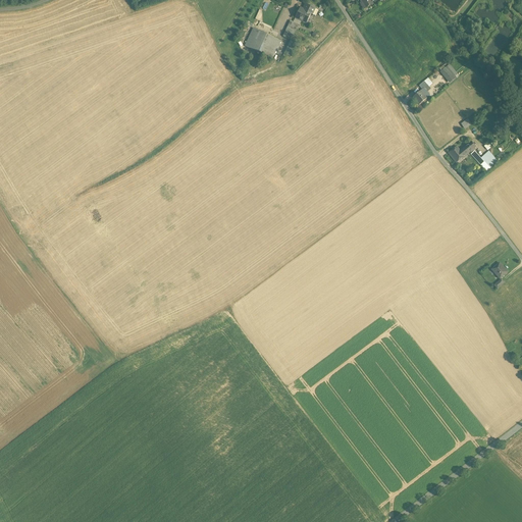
[(300,8),(296,17),(294,22),(299,24),(298,25),(299,25),(302,20),(307,23),(311,14),(315,16),(318,10),(306,4),(304,10),(300,8)]
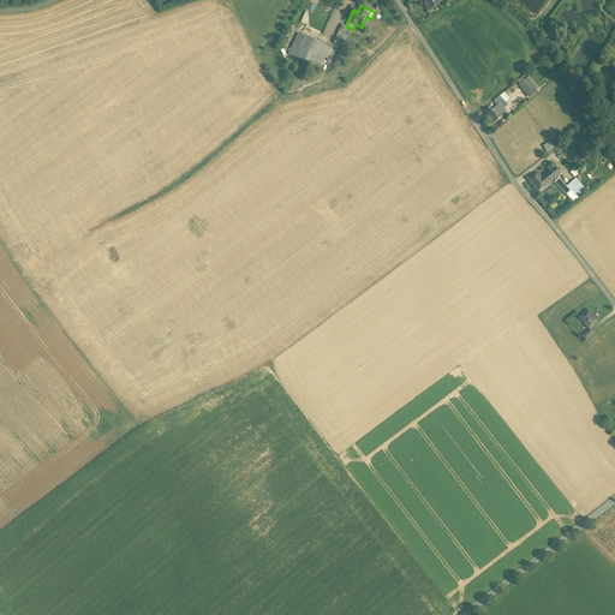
[(342,24),(334,43),(344,47),(351,30),(352,29),(346,27),(342,24)]
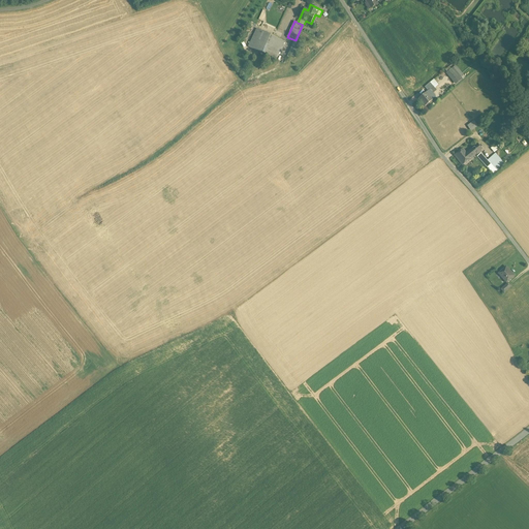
[(265,32),(257,29),(248,48),(256,51),(265,32)]
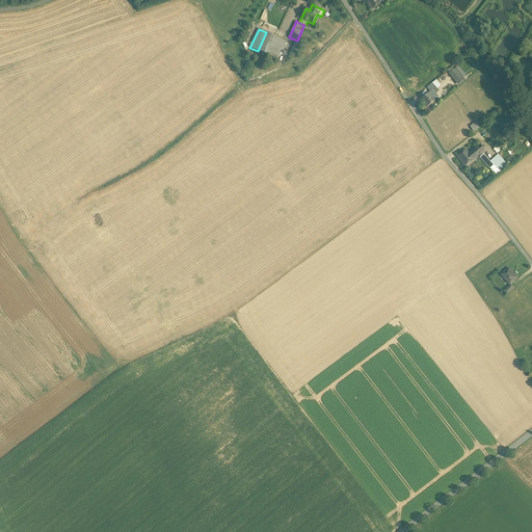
[(287,42),(266,32),(258,51),(277,60),(287,42)]
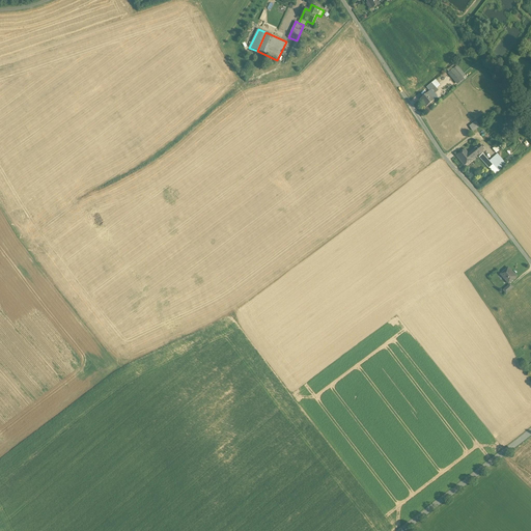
[(303,44),(297,40),(289,55),(296,58),(303,44)]
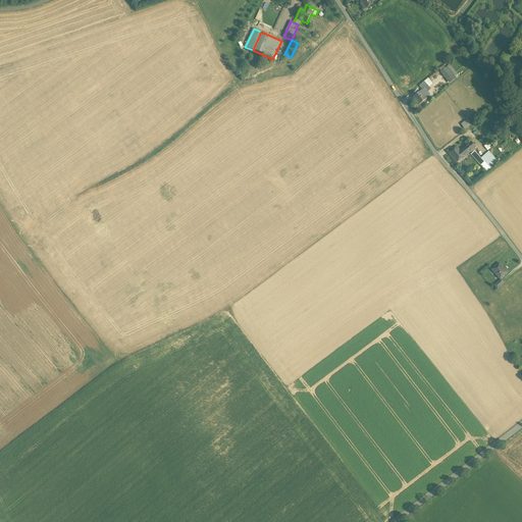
[(449,65),(448,67),(456,77),(458,76),(449,65)]
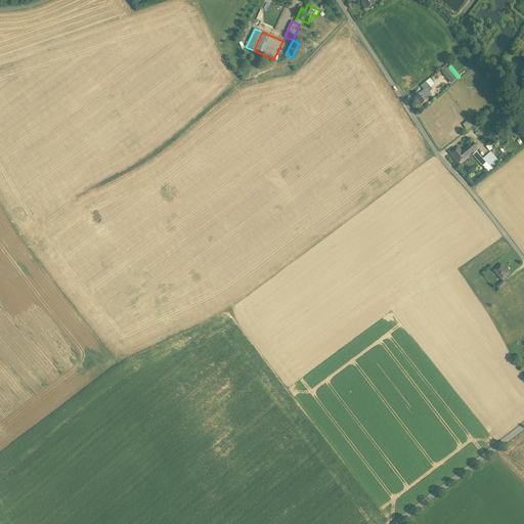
[(446,69),(443,72),(452,83),(457,78),(449,68),(446,69)]
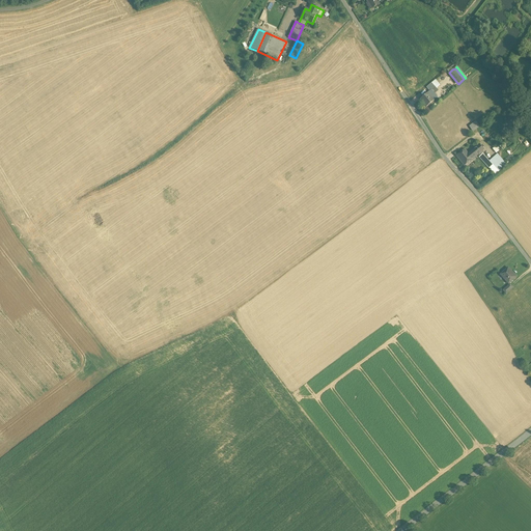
[(431,83),(426,87),(429,91),(435,87),(431,83)]
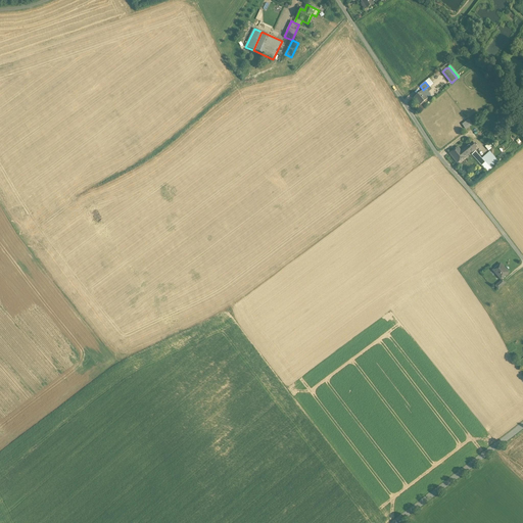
[(430,97),(430,95),(428,92),(431,89),(430,87),(428,86),(423,90),(421,92),(427,99),(430,97)]
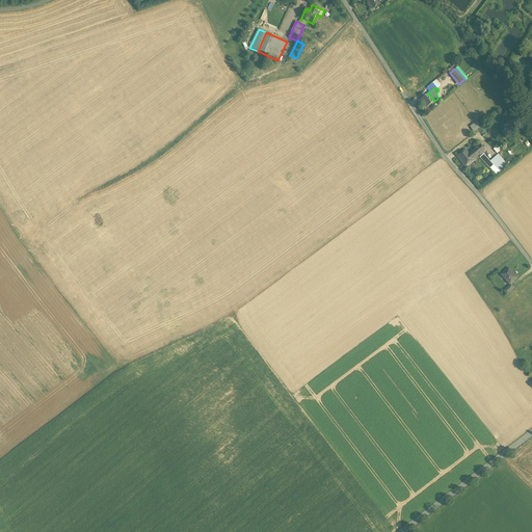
[(428,94),(421,99),(428,107),(434,101),(428,94)]
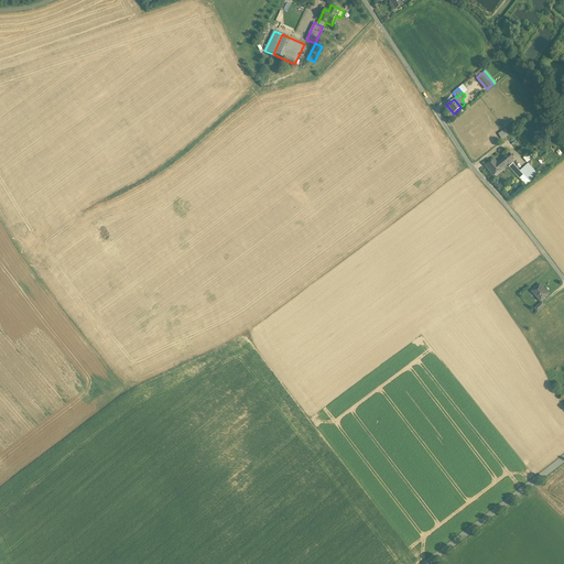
[(509,153),(497,163),(494,159),(485,165),(492,176),(502,169),(513,160),(509,153)]
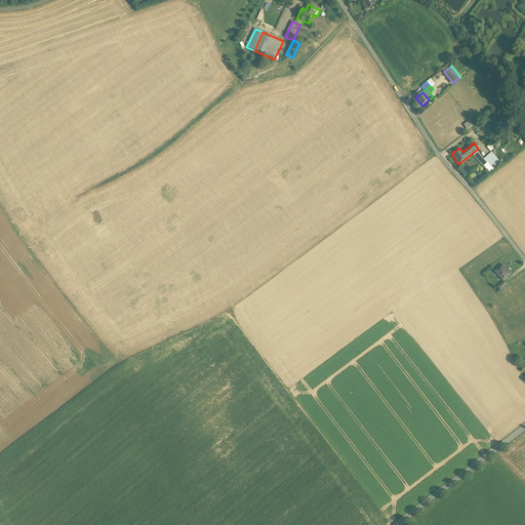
[(493,143),(487,148),(490,152),(496,147),(493,143)]
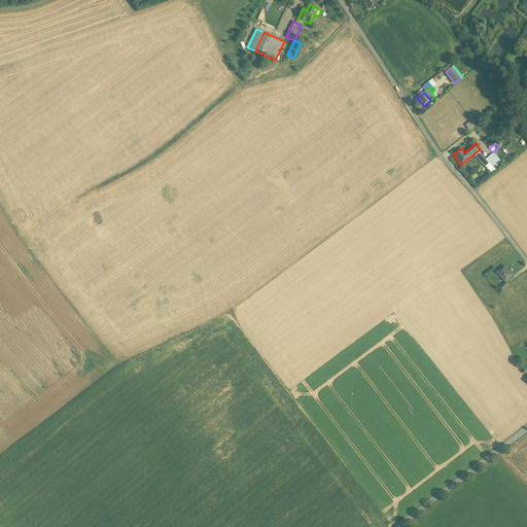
[(488,157),(486,160),(479,153),(476,155),(492,173),(498,168),(488,157)]
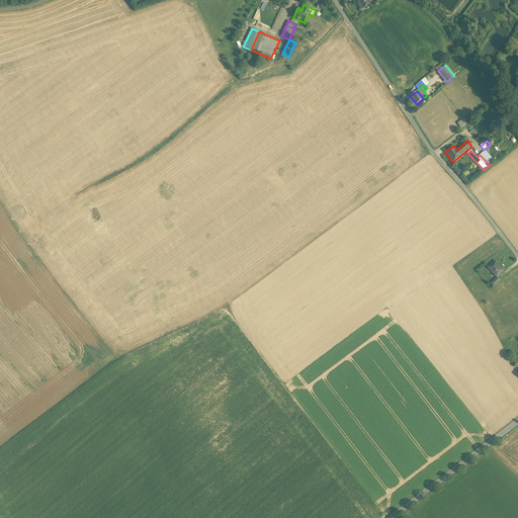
[(485,151),(480,155),(490,165),(502,155),(499,151),(491,157),(485,151)]
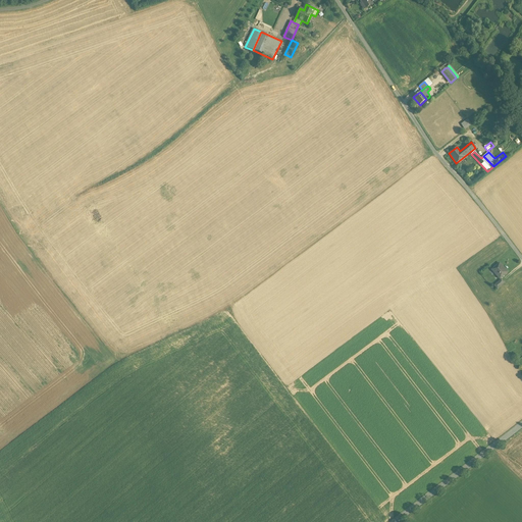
[(508,272),(500,263),(492,270),(500,278),(508,272)]
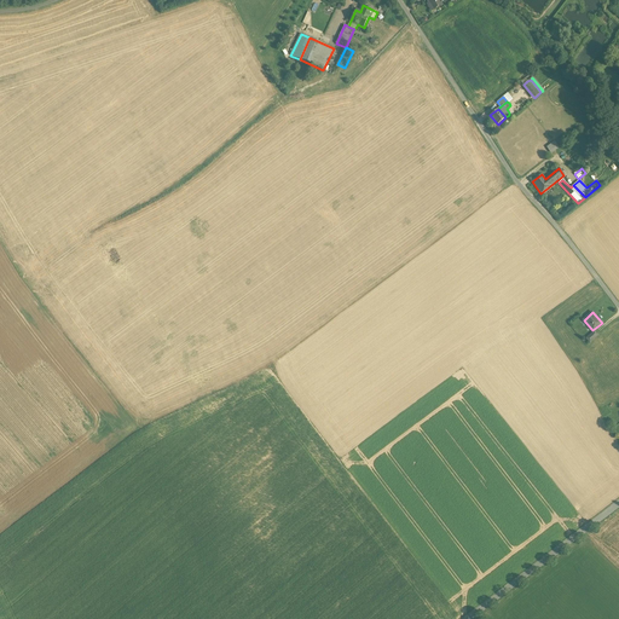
[(595,331),(586,339),(590,342),(597,335),(595,331)]
